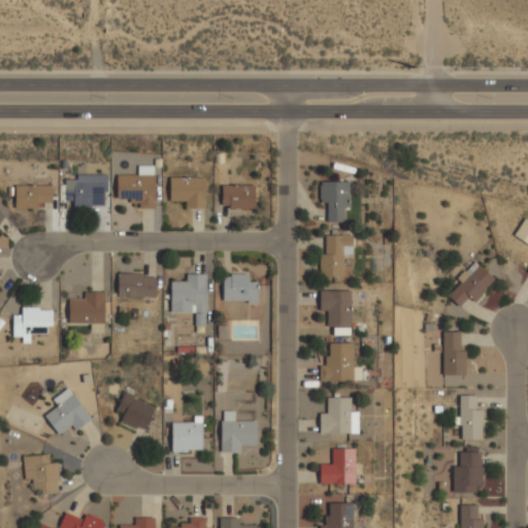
[(117,196),(129,196),(129,206),(155,206),(155,164),(137,164),(137,174),(117,174),(117,196)]
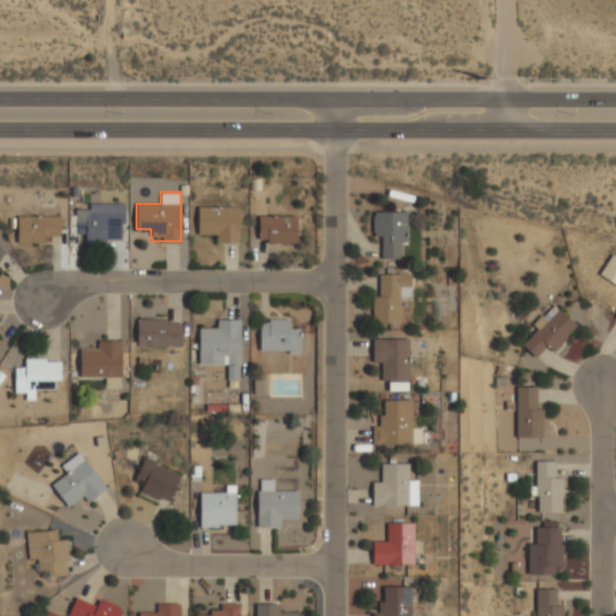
[(238,207),(197,207),(197,230),(211,230),(211,242),(238,242),(238,207)]
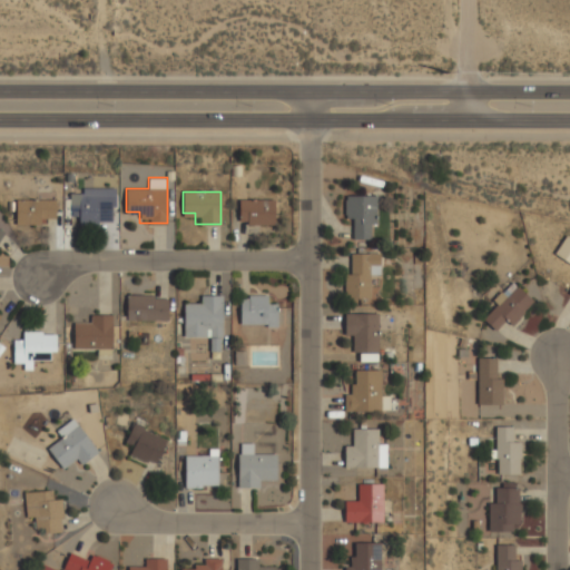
[(111,223),(111,194),(69,194),(69,213),(79,213),(79,223),(111,223)]
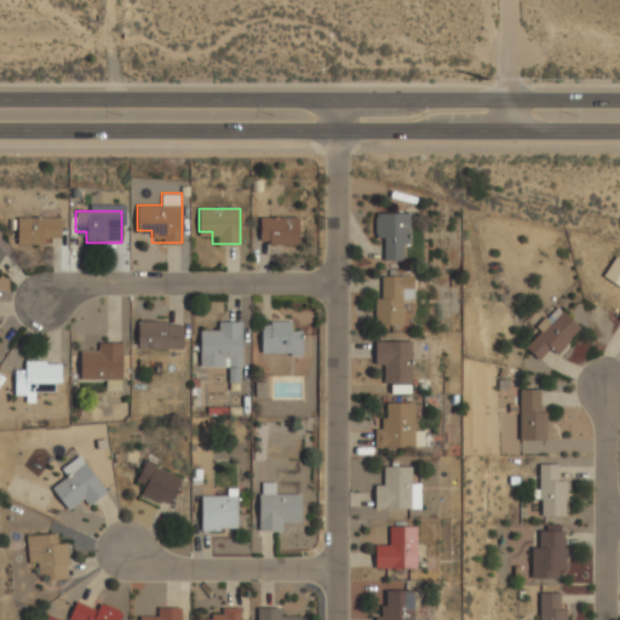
[(384,239),(383,260),(403,262),(403,245),(409,245),(411,214),(375,213),(375,237),(384,239)]
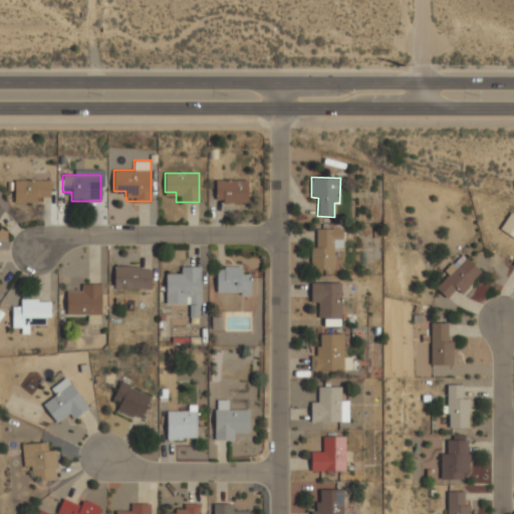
[(14,201),(50,201),(50,178),(14,178),(14,201)]
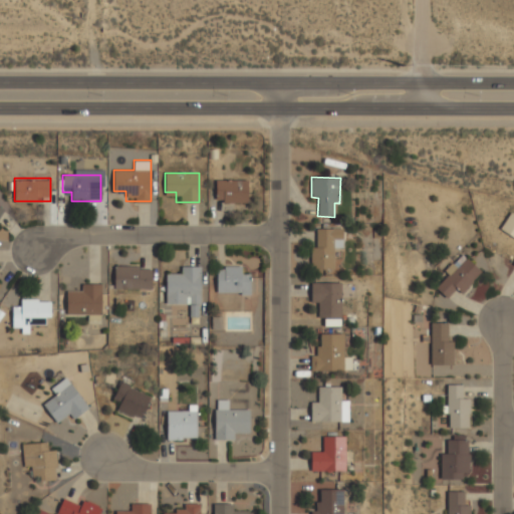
[(216,202),(247,202),(247,180),(216,180),(216,202)]
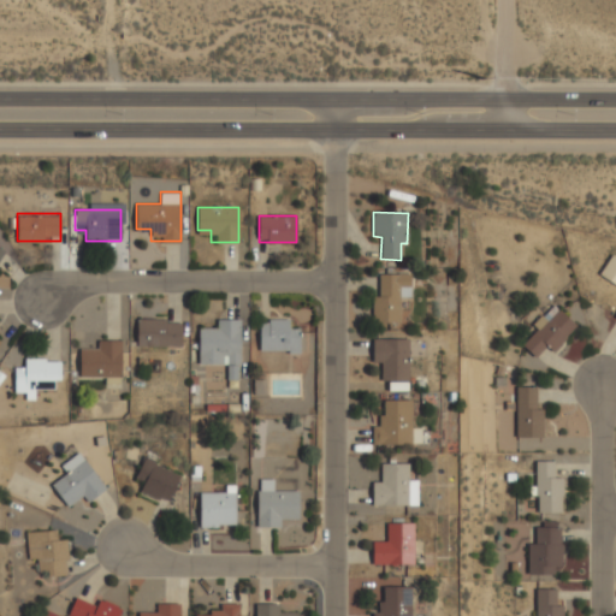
[(599,274),(615,285),(615,256),(612,254),(599,274)]
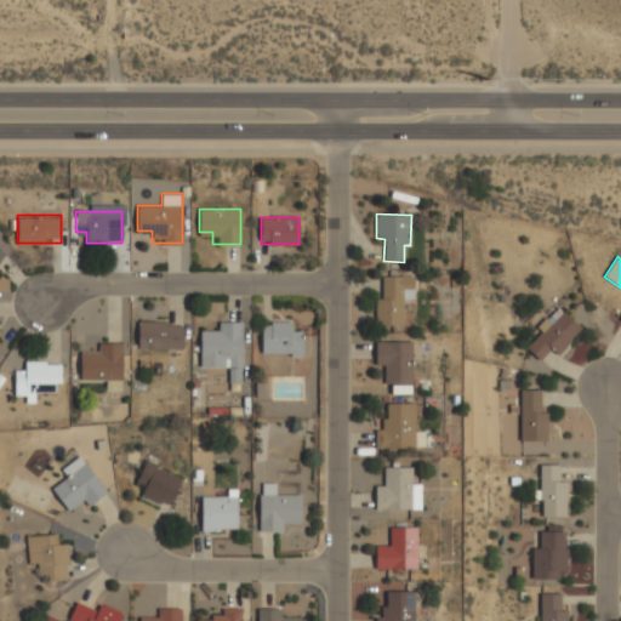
[(382,277),(382,298),(375,298),(376,326),(404,326),(404,300),(414,300),(414,275),(382,277)]
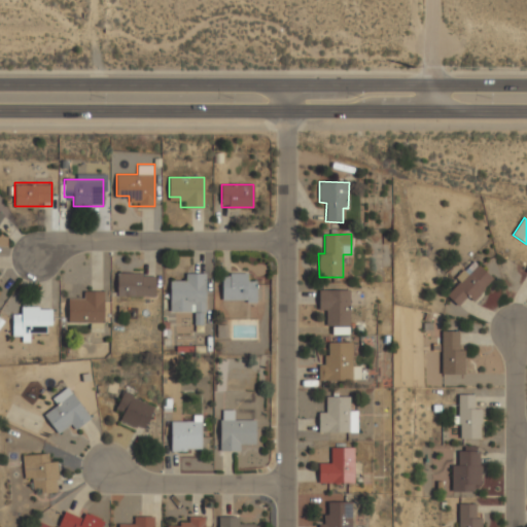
[(447,295),(458,306),(467,295),(473,301),(493,279),(472,260),(456,279),(459,282),(447,295)]
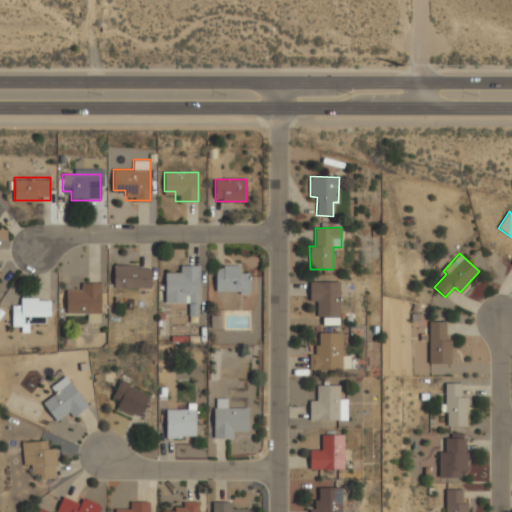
[(150,263),(114,263),(114,286),(150,286),(150,263)]
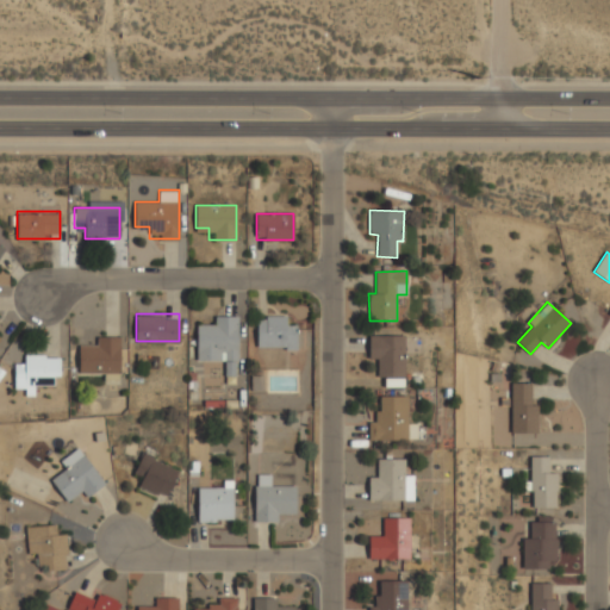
[(237,313),(211,313),(211,324),(198,324),(198,360),(228,360),(228,369),(237,369),(237,313)]
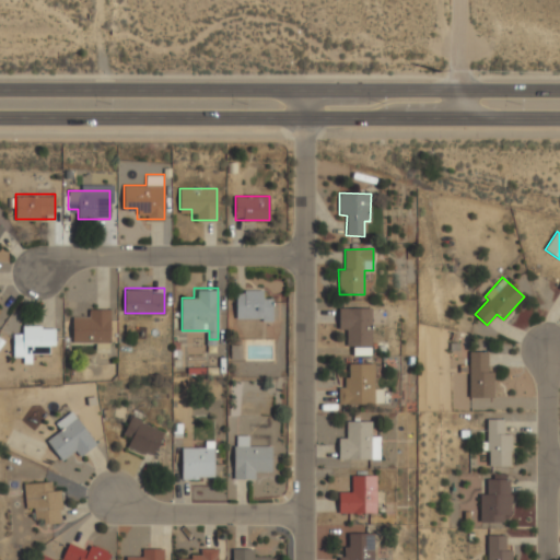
[(272,298),(263,298),(263,288),(236,288),(236,321),(272,321),(272,298)]
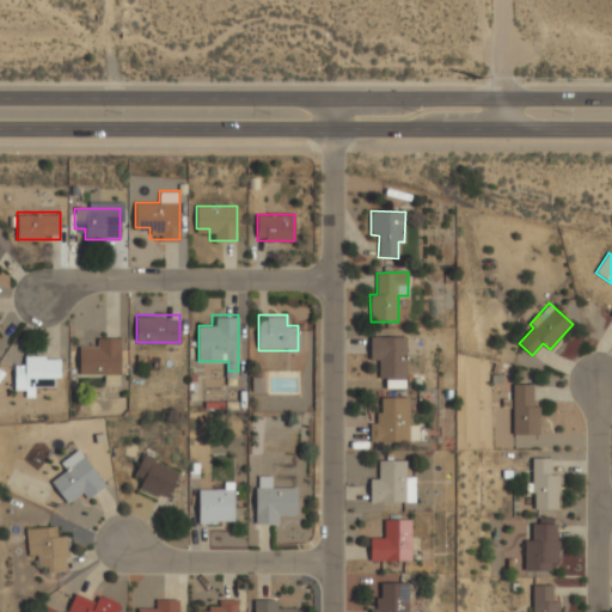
[(121,336),(93,336),(93,348),(79,348),(79,372),(105,372),(105,379),(121,379),(121,336)]
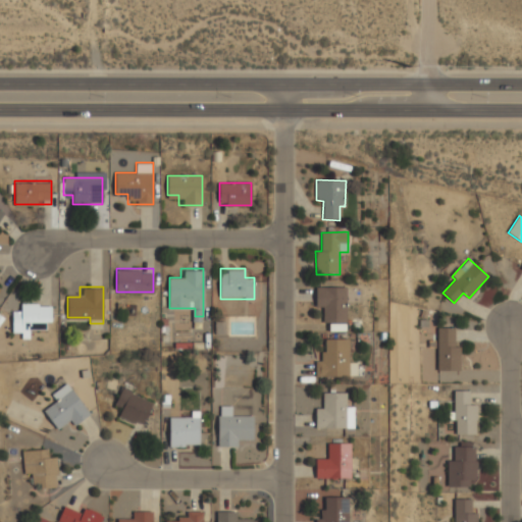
[(316,307),(323,307),(322,323),(346,323),(347,288),(316,288),(316,307)]
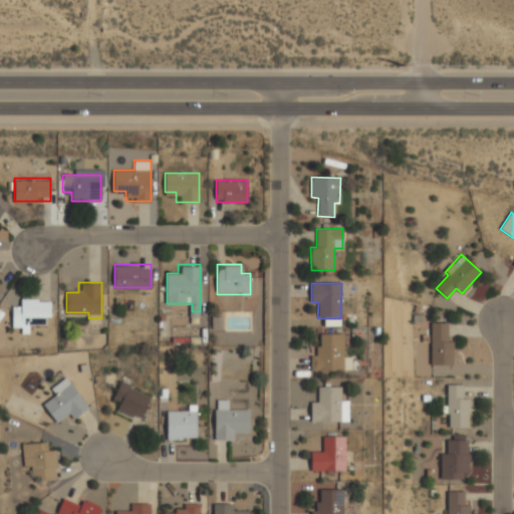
[(49,297),(21,297),(21,306),(12,306),(12,325),(49,325),(49,297)]
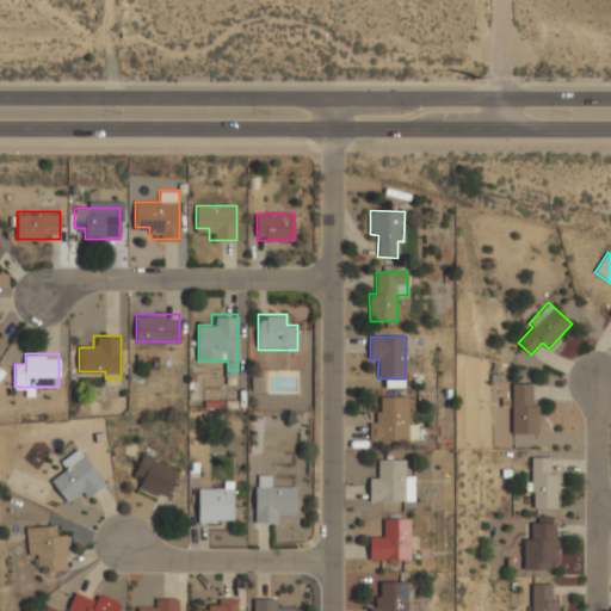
[(532,384),(512,384),(512,434),(539,434),(539,406),(532,406),(532,384)]
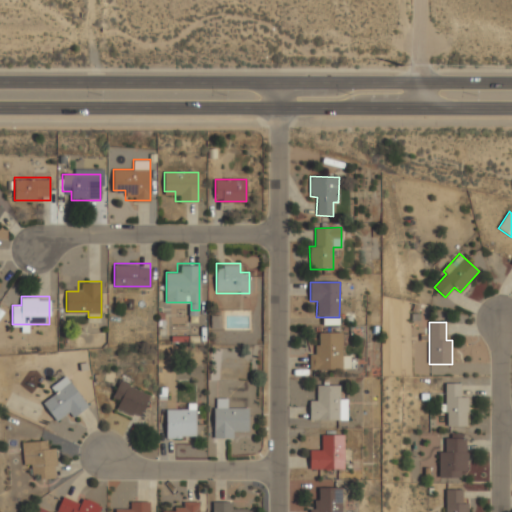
[(309,369),(350,369),(350,356),(342,356),(342,333),(317,332),(317,354),(309,354),(309,369)]
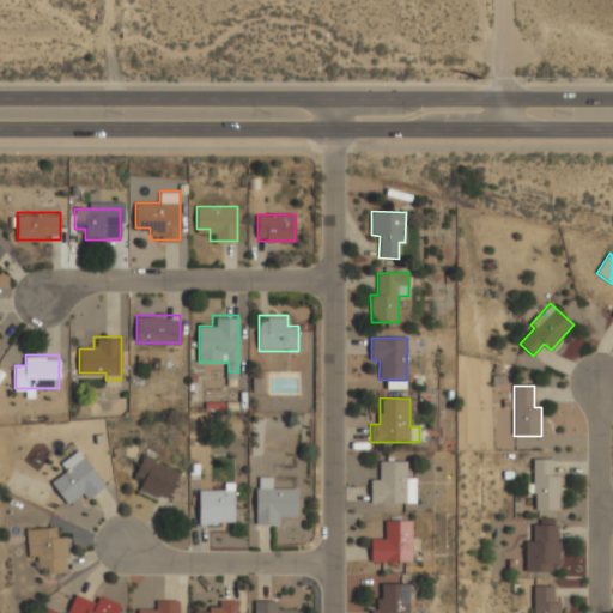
[(87,499),(105,486),(80,449),(65,460),(70,468),(52,481),(67,503),(83,492),(87,499)]
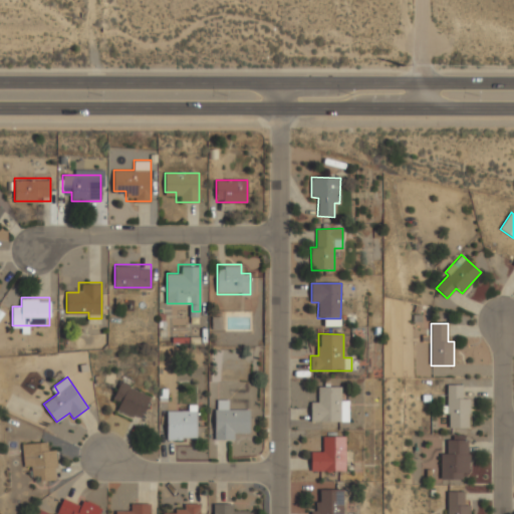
[(139,420),(151,396),(121,380),(112,399),(120,403),(117,409),(139,420)]
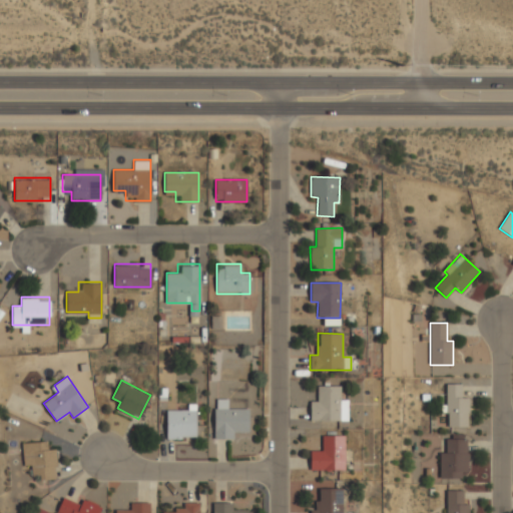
[(468,398),(461,397),(461,384),(447,384),(446,427),(468,428),(468,398)]
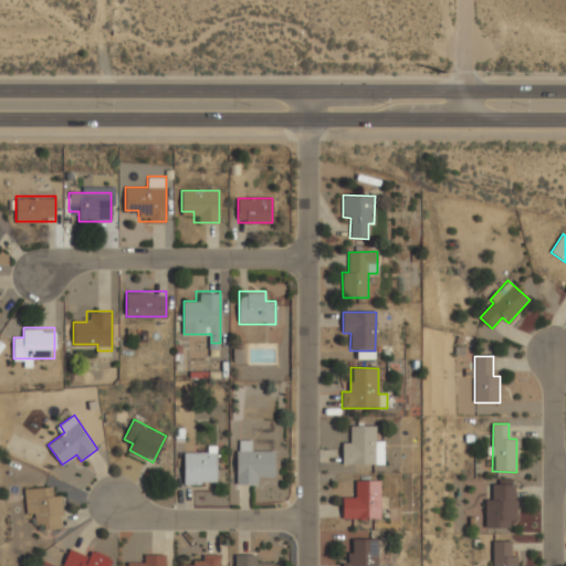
[(375,426),(349,427),(350,443),(342,443),(343,465),(384,464),(383,442),(376,442),(375,426)]
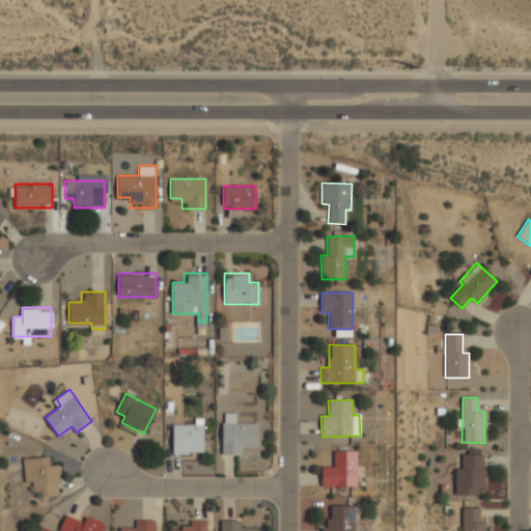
[(222,454),(246,454),(246,444),(257,444),(257,422),(234,422),(234,411),(222,411),(222,454)]
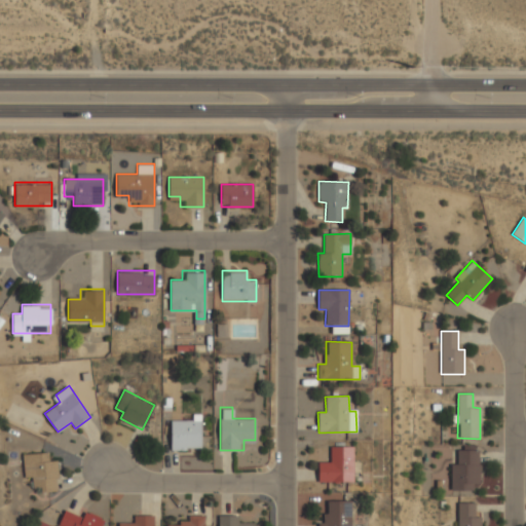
[(171,449),(201,449),(201,413),(192,413),(192,419),(171,419),(171,449)]
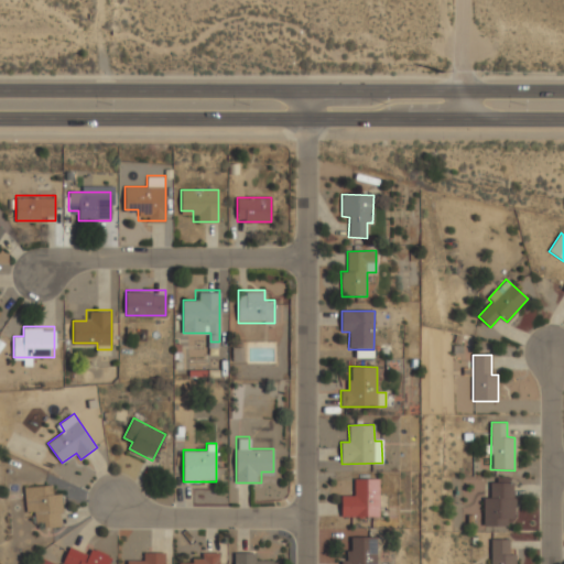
[(342,518),(379,517),(378,479),(354,479),(354,496),(340,496),(342,518)]
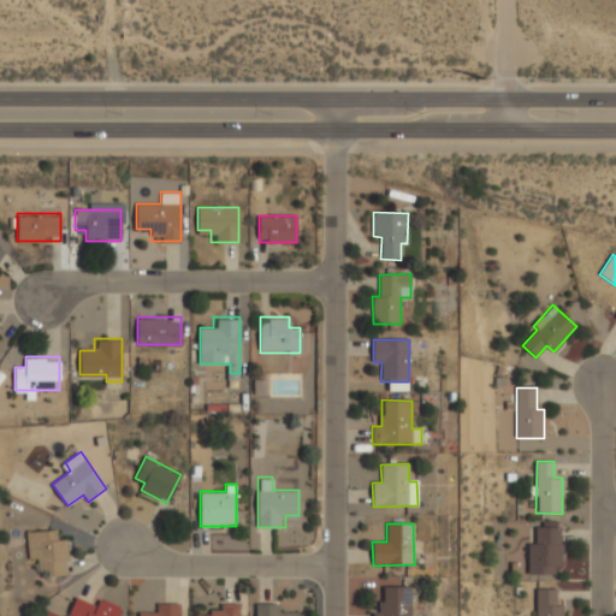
[(528,544),(527,574),(560,575),(561,527),(535,527),(535,544),(528,544)]
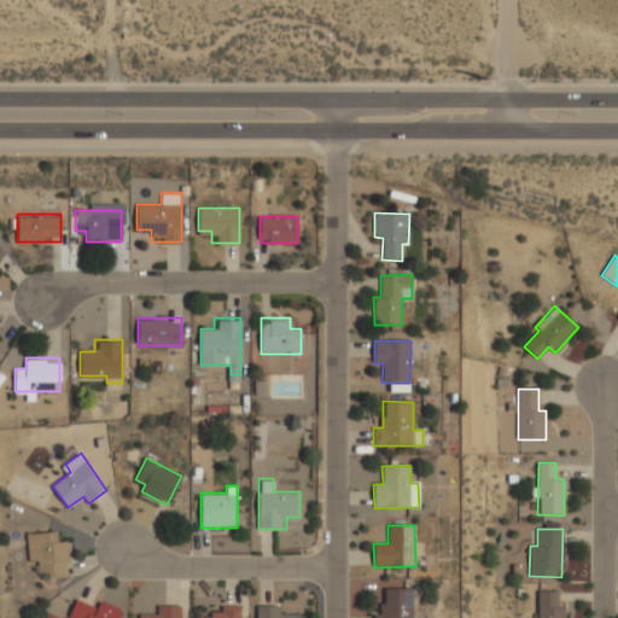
[(68,540),(54,541),(54,531),(27,532),(29,561),(40,561),(41,577),(70,576),(68,540)]
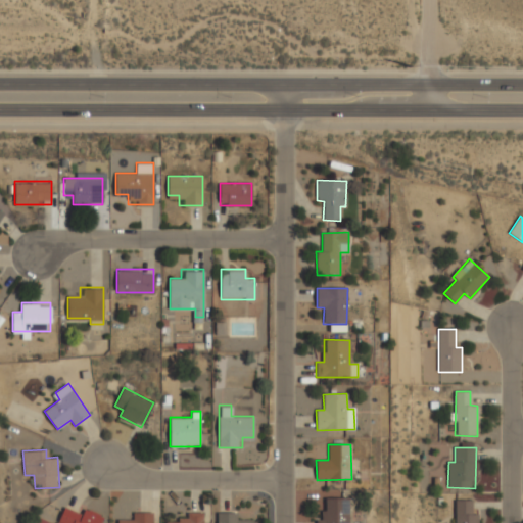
[(315,522),(348,522),(348,498),(325,498),(326,511),(321,512),(321,520),(316,521),(315,522)]
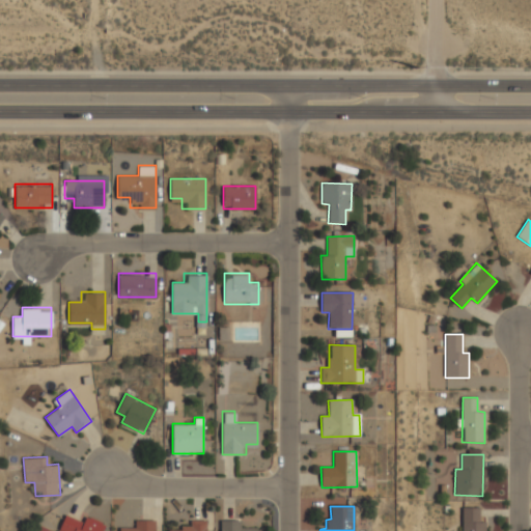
[(485,530),(485,522),(479,522),(479,508),(462,508),(462,530),(485,530)]
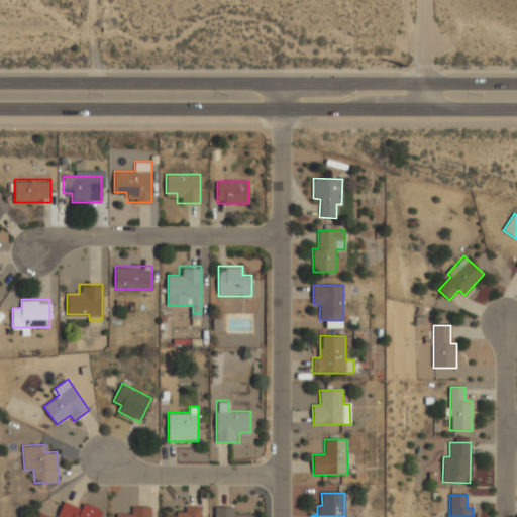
[(98,516),(102,509),(84,502),(82,507),(64,500),(56,516),(98,516)]
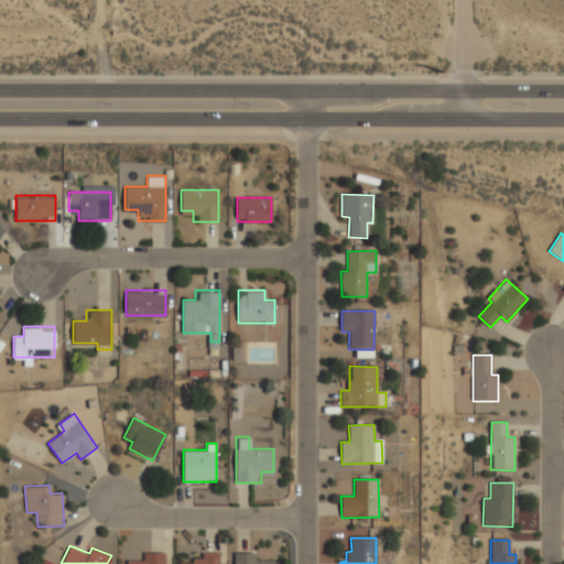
[(164,563),(164,551),(141,551),(141,560),(127,560),(127,563),(164,563)]
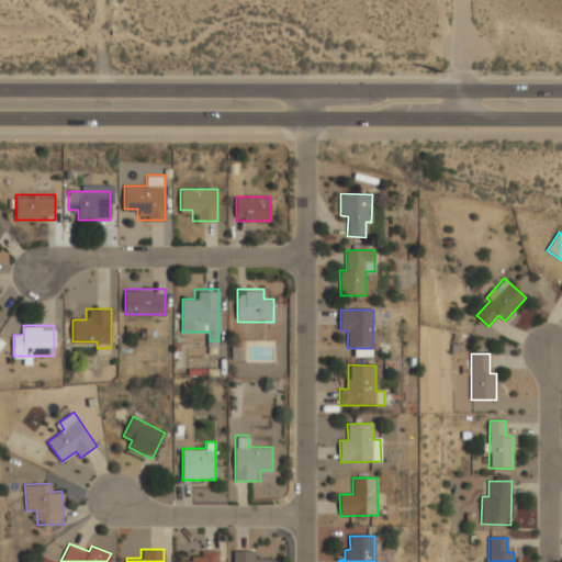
[(178,561),(217,561),(217,549),(195,549),(195,561),(178,561)]
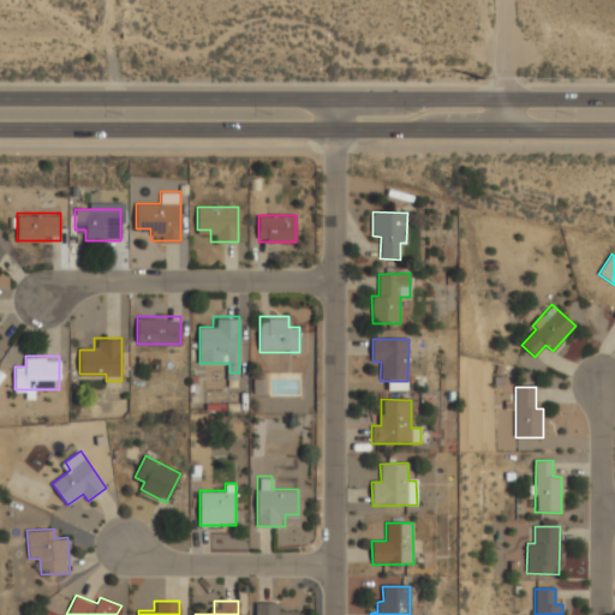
[(255,614),(304,614),(304,613),(281,613),(281,602),(255,602),(255,614)]
